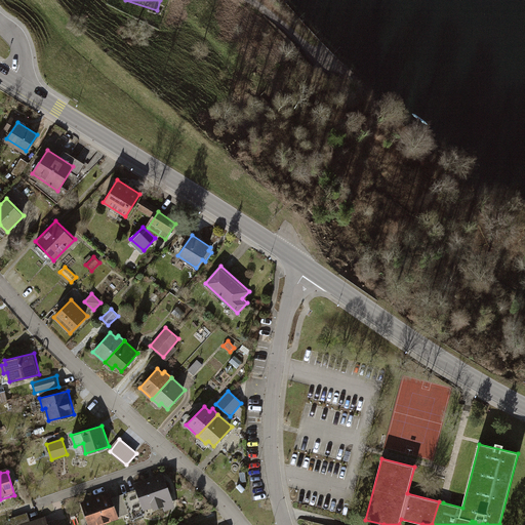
[(165,474),(135,483),(143,510),(162,505),(164,511),(175,508),(165,474)]
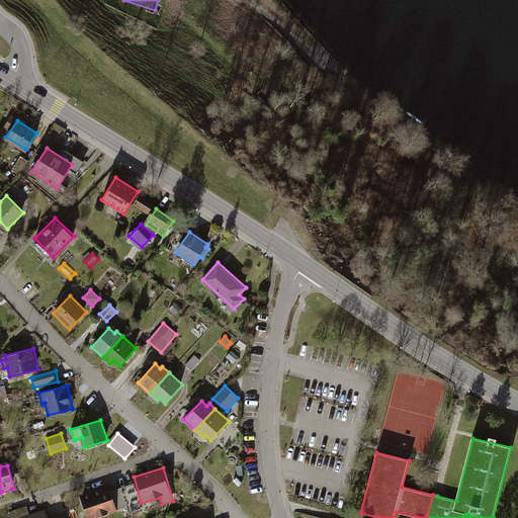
[(109,485),(78,495),(86,517),(103,517),(103,515),(118,509),(109,485)]
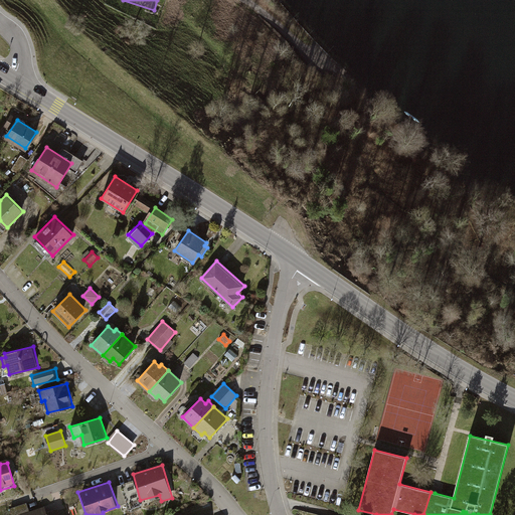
[(60,514),(58,508),(46,512),(45,506),(29,511),(26,503),(9,509),(11,514),(15,514),(18,514),(60,514)]
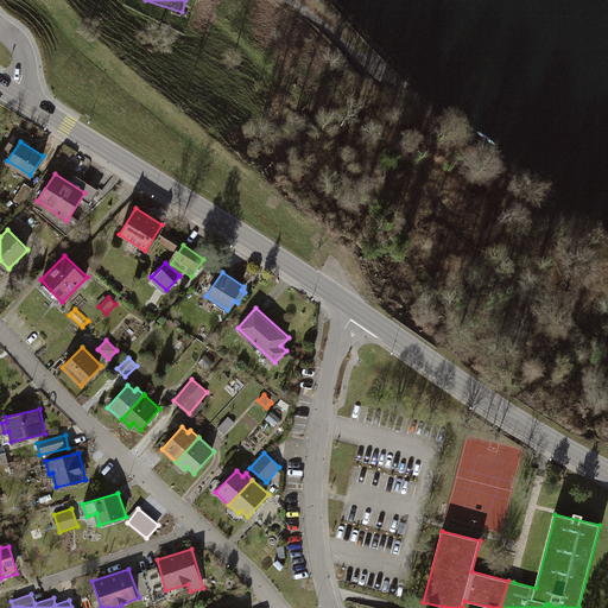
All buildings are outlined.
